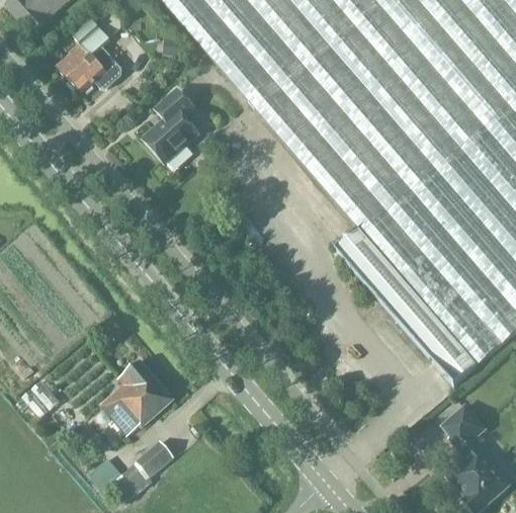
[(12,0),(6,5),(32,33),(69,0),(12,0)]
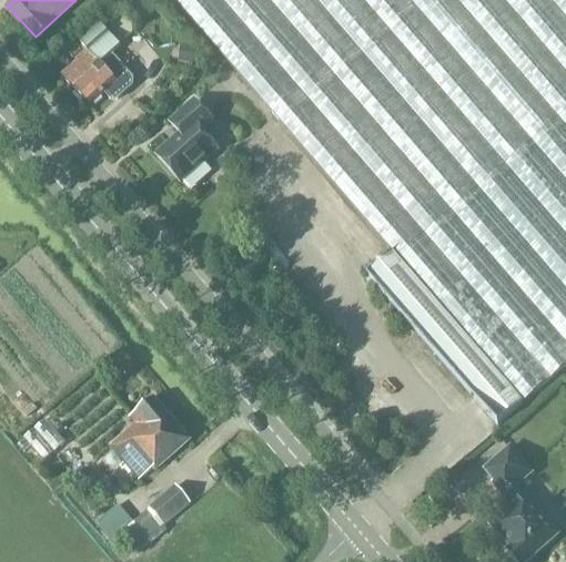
[(131,0),(142,13),(151,6),(147,0),(131,0)]
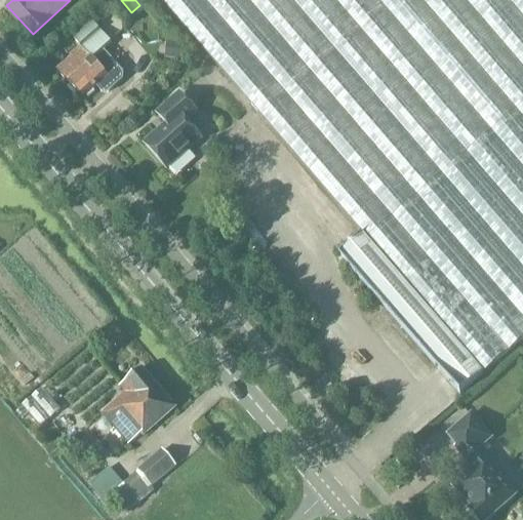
[(160,0),(266,118),(362,229),(485,367),(522,334),(522,0),(160,0)]
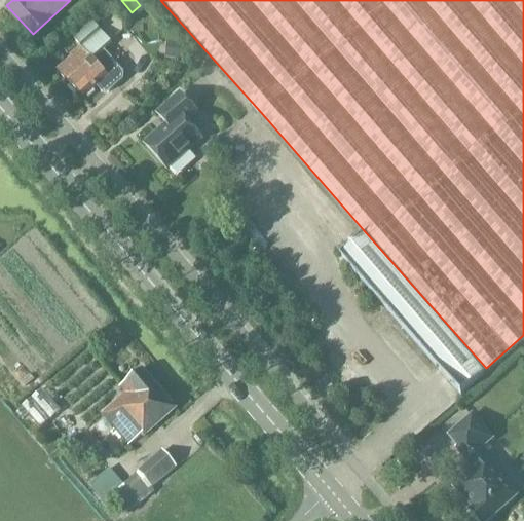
[(83,43),(59,66),(84,96),(99,82),(103,87),(107,89),(110,89),(123,76),(124,69),(116,60),(114,61),(110,56),(111,54),(105,47),(113,41),(102,28),(90,15),(73,31),(83,43)]
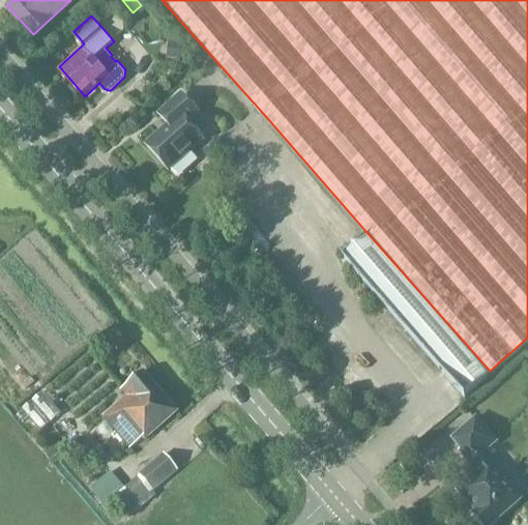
[(170,38),(168,54),(192,57),(194,41),(170,38)]
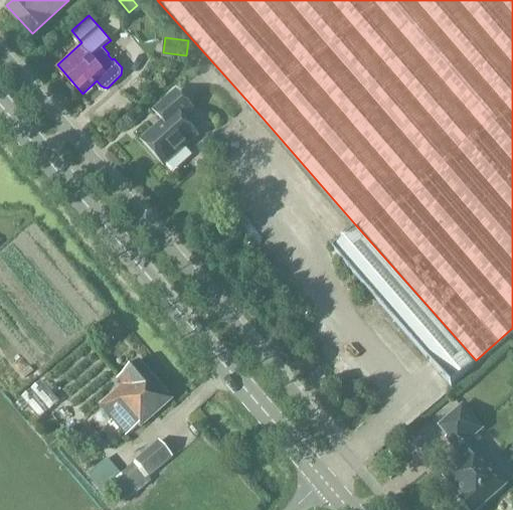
[(143,138),(164,161),(197,133),(183,117),(193,108),(178,90),(155,109),(164,119),(143,138)]
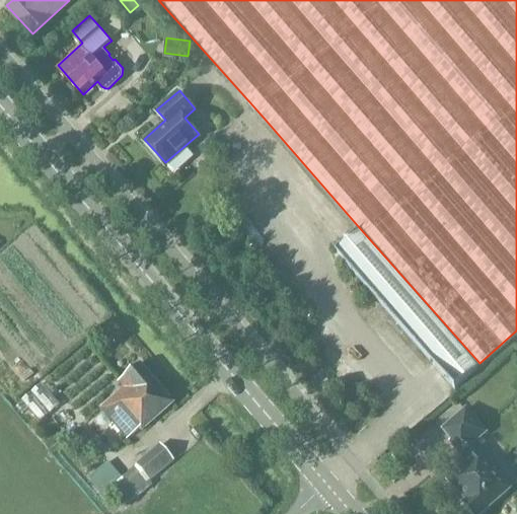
[(479,364),(479,363),(358,226),(336,245),(333,242),(433,357),(435,354),(446,366),(445,367),(447,369),(450,366),(455,378),(453,380),(457,384),(479,364)]
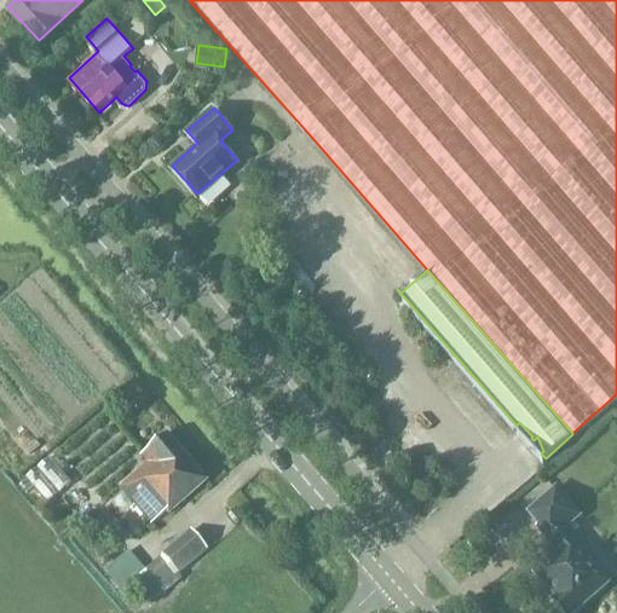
[(124,486),(154,520),(167,508),(169,510),(208,476),(171,433),(144,454),(151,462),(124,486)]
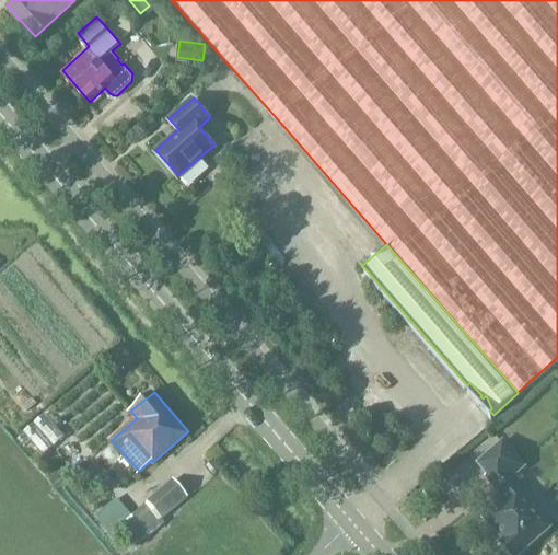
[(526,463),(514,449),(504,438),(480,459),(490,470),(488,472),(500,485),(501,485),(504,481),(526,463)]
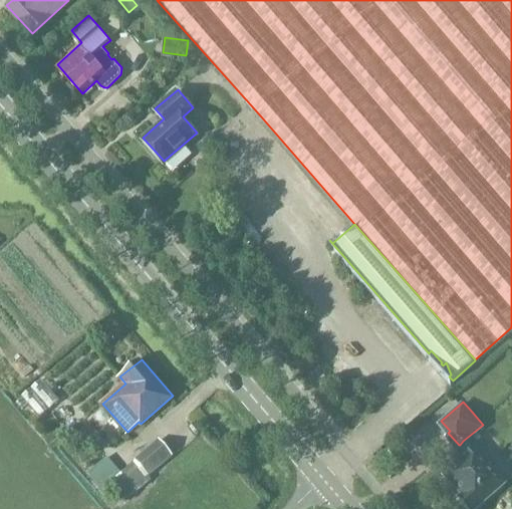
[(148,446),(137,455),(138,456),(150,470),(173,451),(169,446),(159,435),(149,444),(149,445),(148,446)]
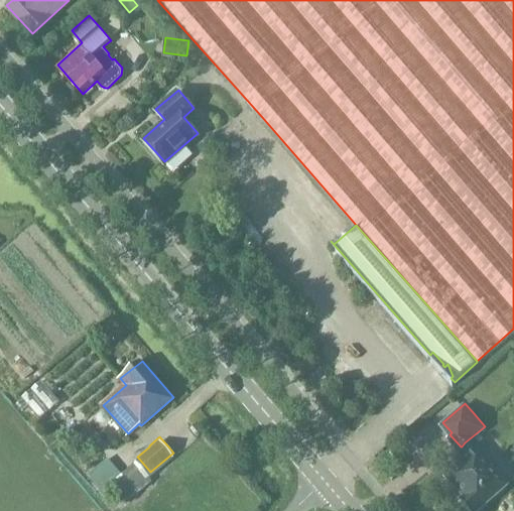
[(467,455),(447,472),(466,493),(462,496),(475,510),(509,482),(480,448),(478,444),(472,451),(465,442),(462,446),(461,446),(461,448),(467,455)]
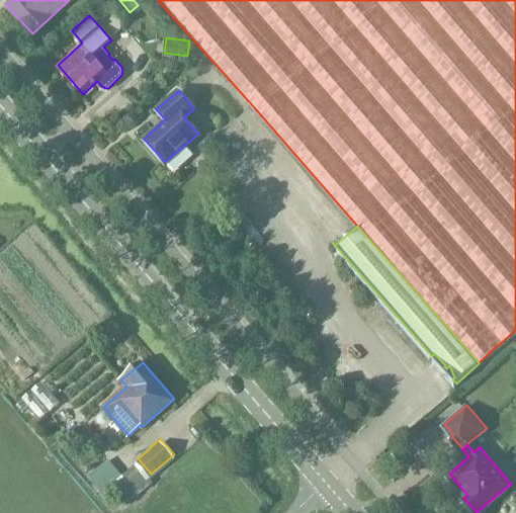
[(108,457),(91,472),(107,490),(114,484),(125,497),(151,474),(139,459),(122,474),(108,457)]
